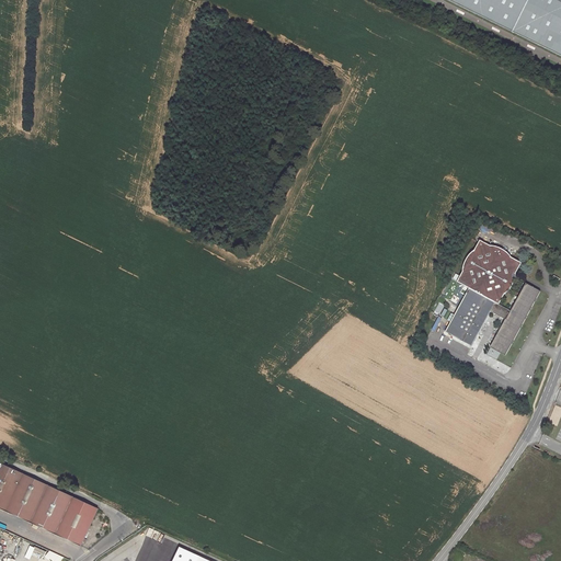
[(448,0),(505,27),(527,0),(448,0)]
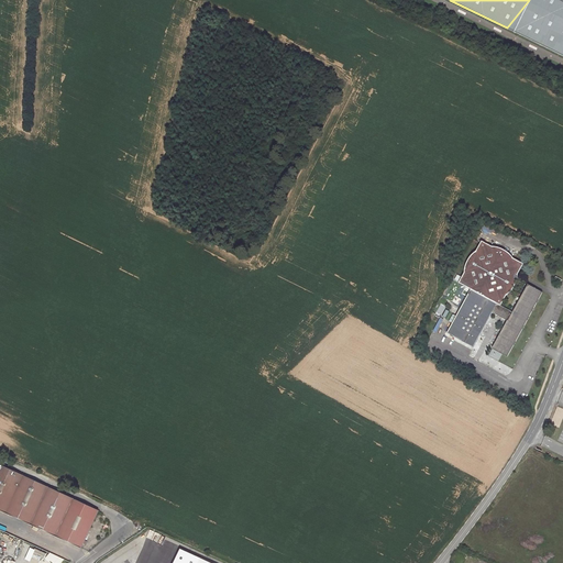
[(562,0),(529,0),(507,28),(562,55),(562,0)]
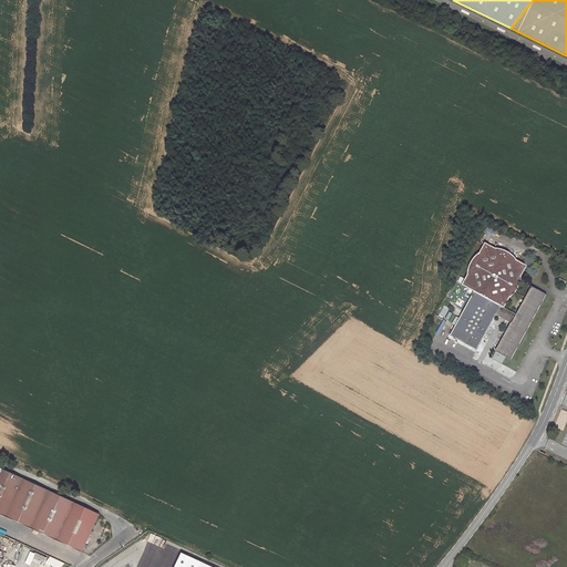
[(476,291),(452,336),(478,350),(497,315),(513,323),(498,351),(512,358),(547,295),(534,287),(518,315),(506,307),(528,265),(486,243),(463,284),(476,291)]
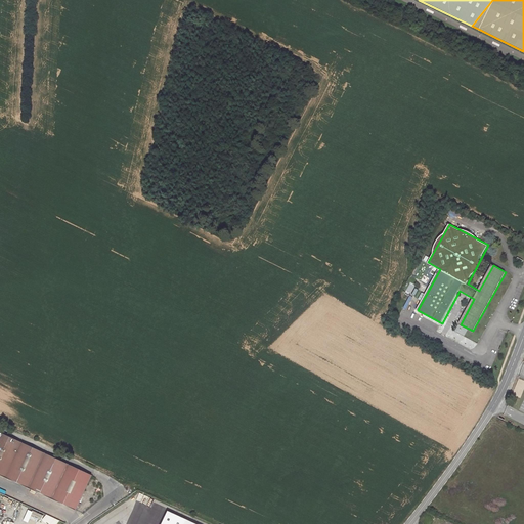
[(483,365),(475,360),(472,365),(480,370),(483,365)]
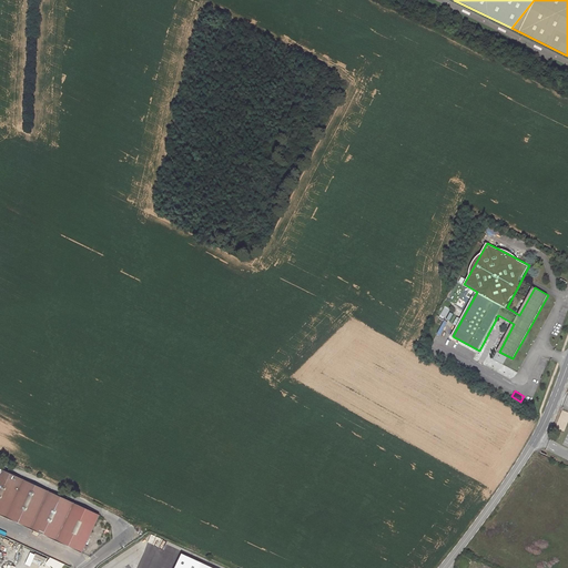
[(0,515),(82,553),(100,515),(0,468),(0,515)]
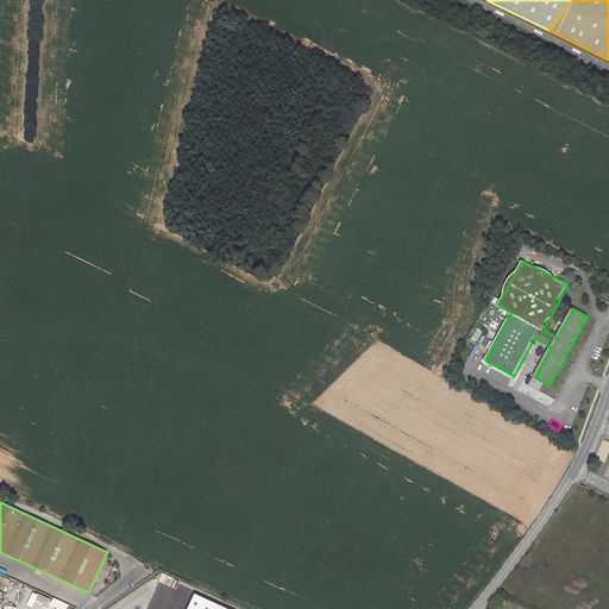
[(48,604),(49,598),(32,592),(30,602),(43,607),(44,603),(48,604)]
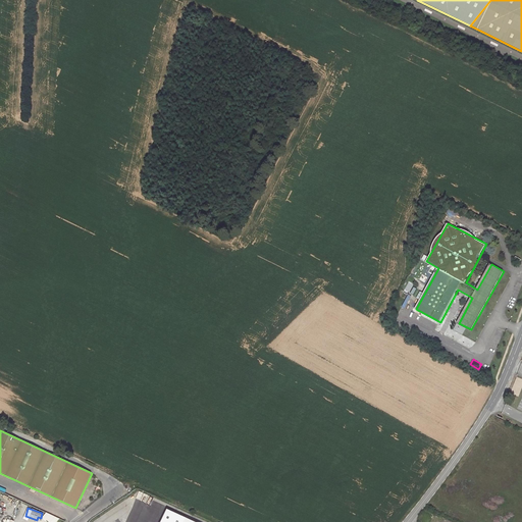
[(45,512),(42,519),(47,521),(55,521),(58,518),(45,512)]
